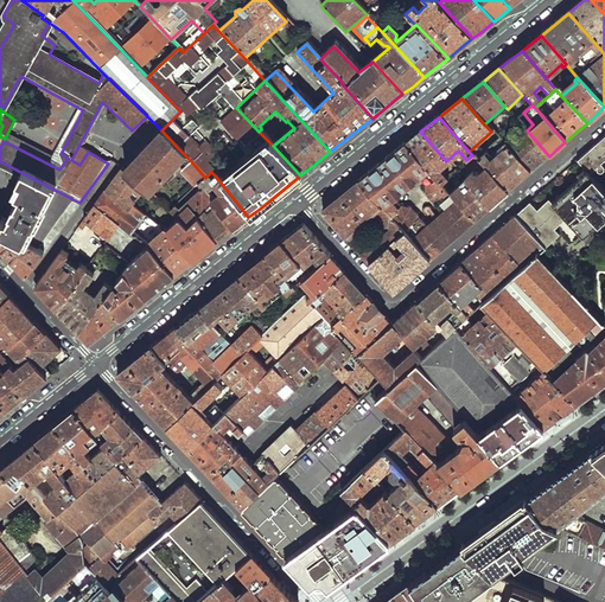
[(515,130),(520,136),(507,148),(528,174),(539,165),(549,157),(527,130),(522,125),(515,130)]
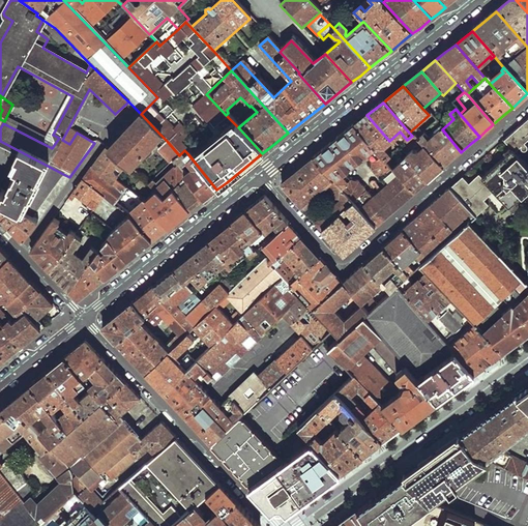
[(124,166),(126,168),(137,157),(143,163),(149,156),(143,150),(159,134),(142,115),(108,151),(124,166)]
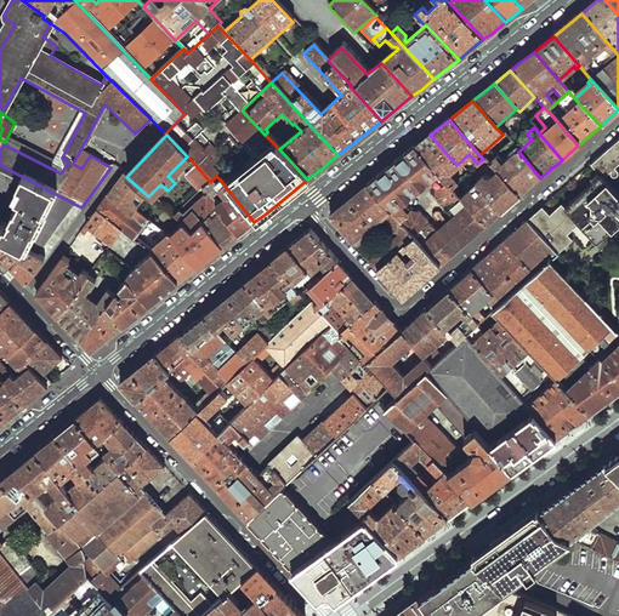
[(449,190),(455,186),(446,175),(456,165),(430,135),(413,149),(449,190)]
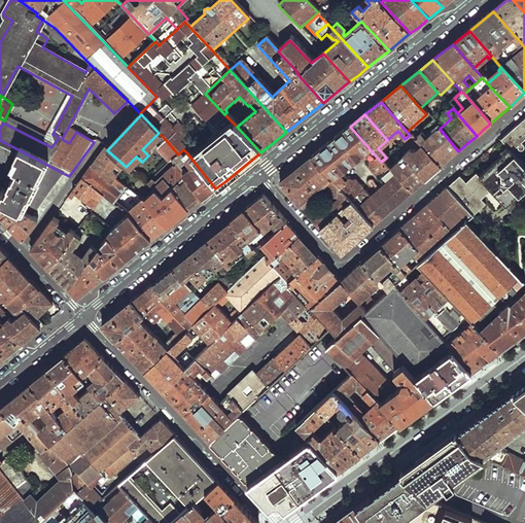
[(524,119),(510,134),(468,170),(446,189),(471,218),(483,207),(479,202),(489,194),(504,210),(524,190),(524,285),(524,286),(524,119)]
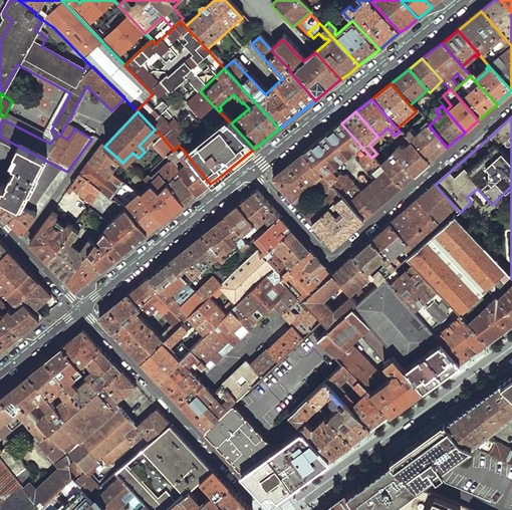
[(422,130),(413,137),(408,132),(404,135),(404,136),(413,145),(429,164),(438,156),(447,148),(429,125),(424,120),(422,118),(417,122),(422,130)]
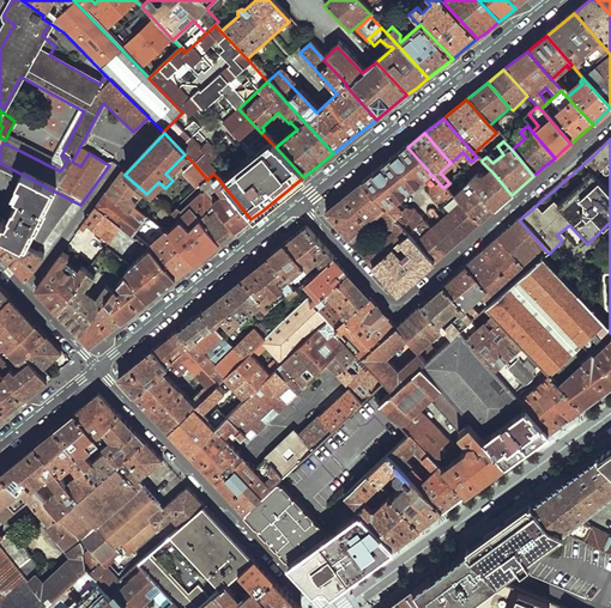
[(443,188),(407,147),(383,166),(361,184),(406,236),(433,265),(477,225),(453,198),(443,188)]
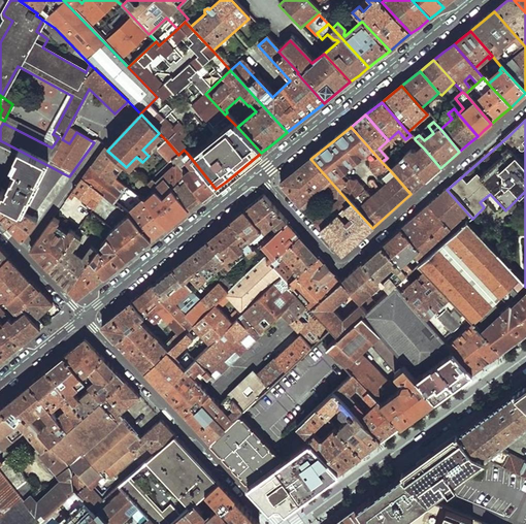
[(0,203),(30,219),(63,173),(0,140),(0,203)]
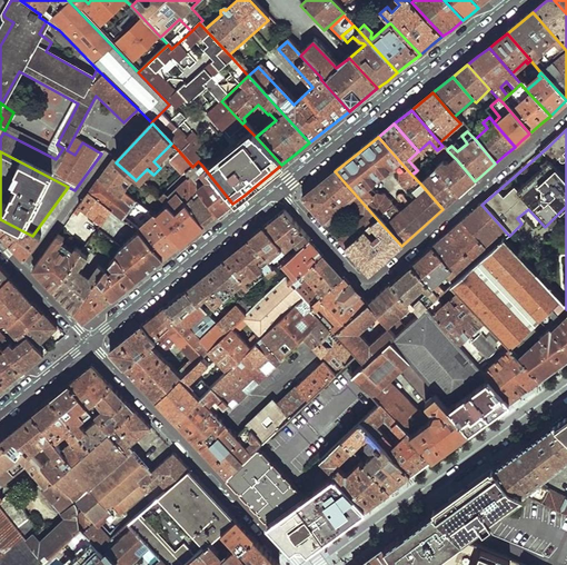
[(192,167),(179,151),(168,162),(181,178),(183,176),(192,167)]
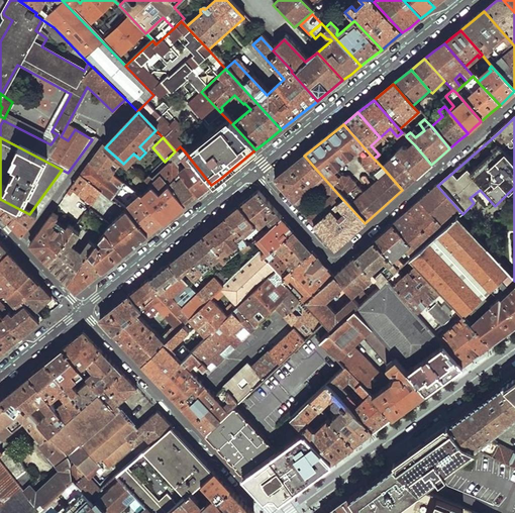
[(108,180),(111,176),(113,172),(108,169),(112,164),(117,167),(121,162),(105,147),(102,144),(95,155),(88,164),(108,180)]
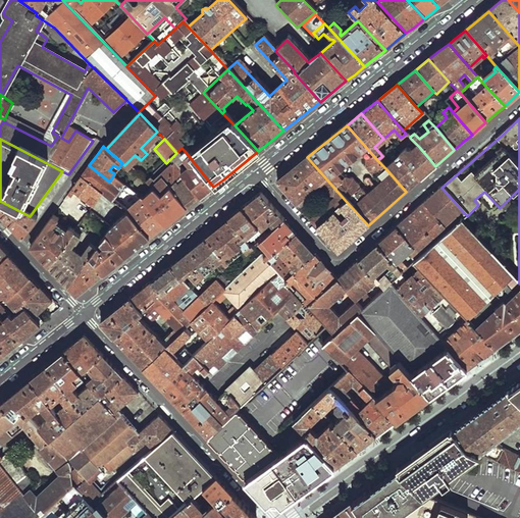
[(435,166),(419,147),(412,153),(403,151),(400,156),(420,179),(427,173),(435,166)]
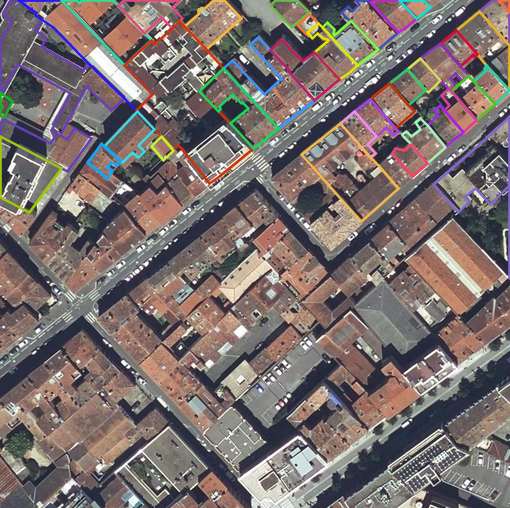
[(156,192),(164,183),(170,177),(174,173),(176,171),(195,194),(202,189),(209,183),(181,148),(176,153),(173,150),(165,158),(169,162),(149,180),(145,176),(142,179),(150,186),(156,192)]
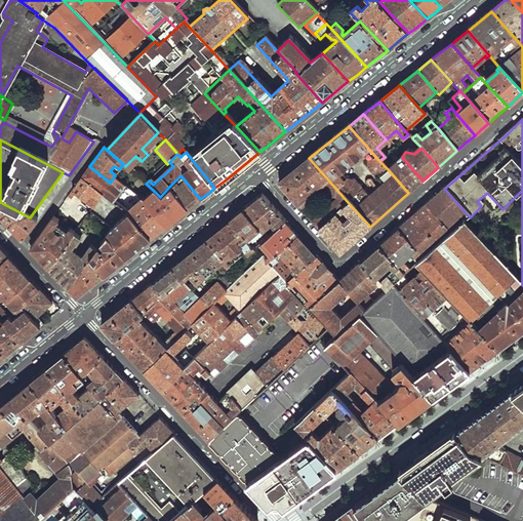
[(415,187),(423,181),(402,157),(388,169),(408,193),(415,187)]
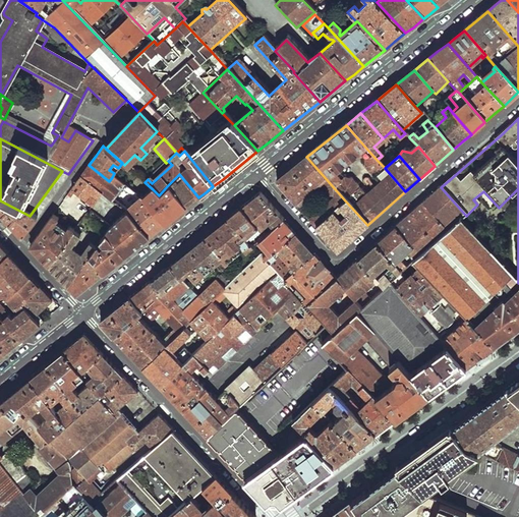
[(276,183),(301,212),(303,209),(301,206),(325,186),(327,188),(325,191),(330,196),(332,195),(335,197),(309,221),(315,227),(345,200),(306,157),(299,162),(283,175),(276,181),(276,183)]
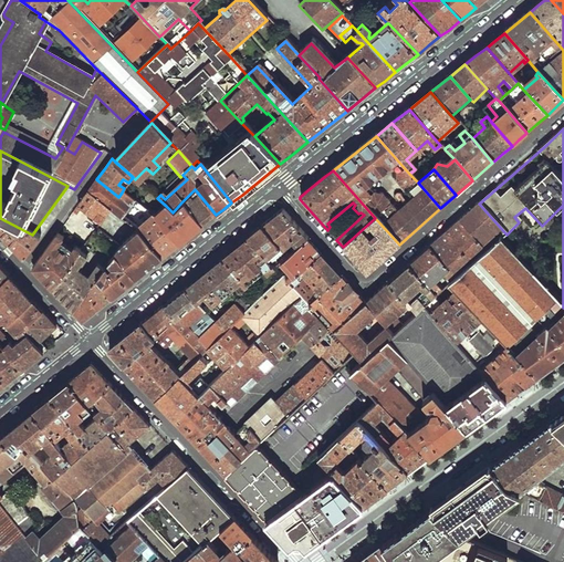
[(134,201),(139,206),(150,193),(146,189),(135,179),(133,177),(128,183),(124,188),(122,193),(134,201)]
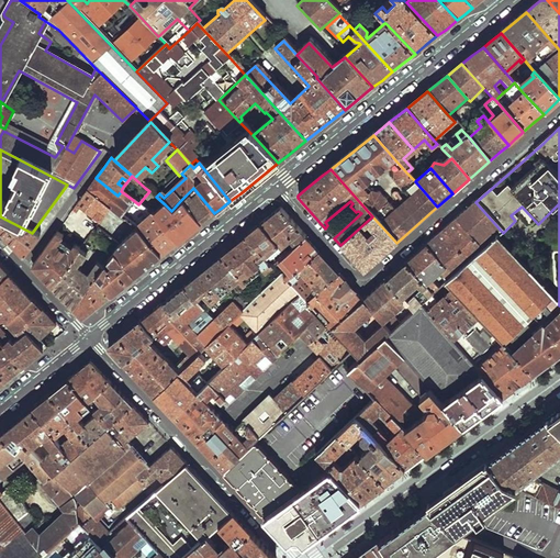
[(119,218),(120,219),(133,200),(121,191),(118,196),(96,178),(90,186),(86,192),(109,210),(103,218),(108,221),(113,213),(119,218)]
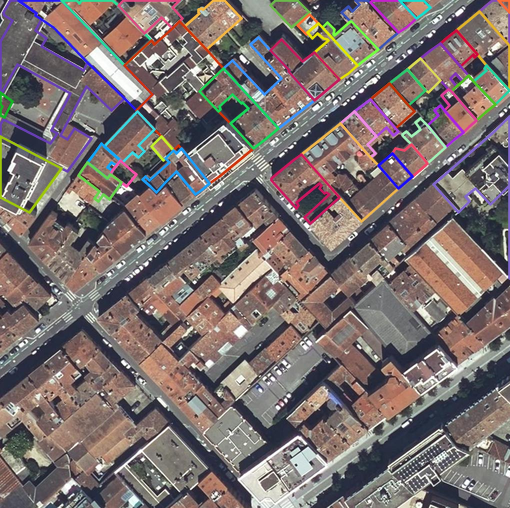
[(142,179),(145,176),(136,167),(132,171),(136,174),(142,179)]
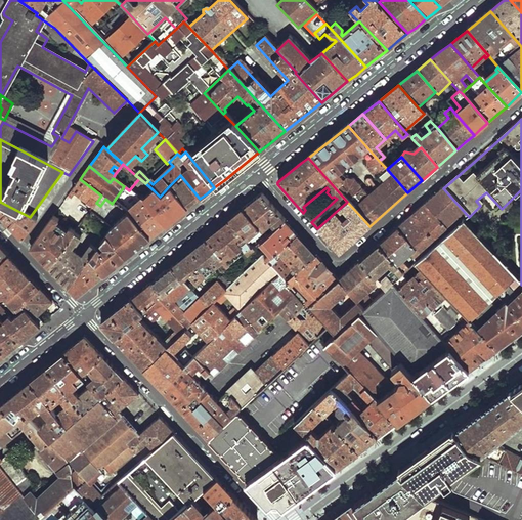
[(193,205),(200,199),(180,175),(178,177),(181,181),(177,184),(174,181),(168,187),(186,210),(193,205)]
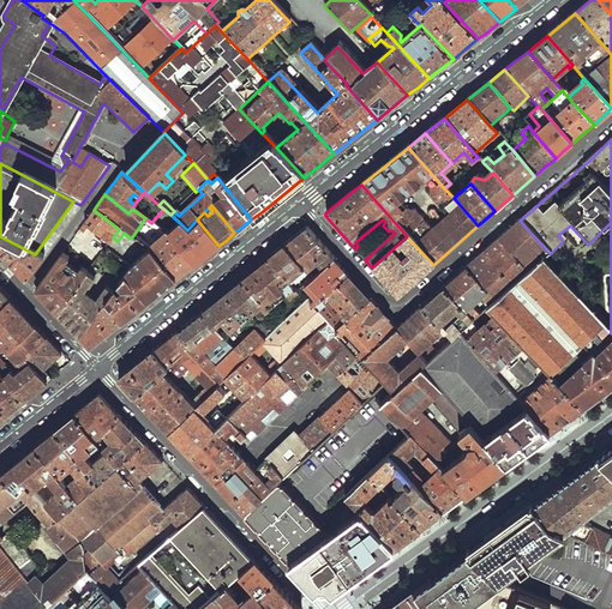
[(88,218),(82,225),(85,229),(107,246),(113,237),(119,229),(94,210),(88,218)]
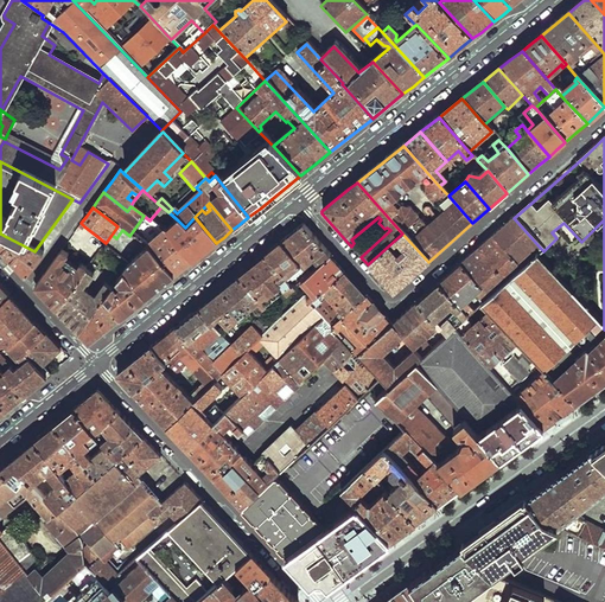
[(204,253),(216,243),(195,217),(185,228),(178,221),(164,232),(191,263),(204,253)]
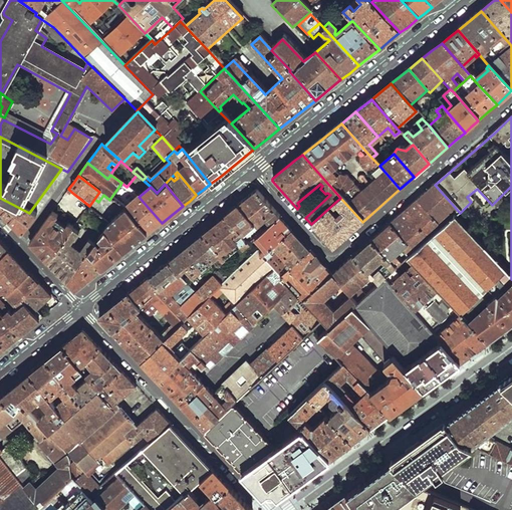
[(439,227),(441,230),(436,235),(419,249),(414,254),(406,261),(486,345),(496,338),(511,326),(511,325),(511,279),(456,217),(460,213),(435,185),(425,193),(416,201),(435,223),(439,227)]
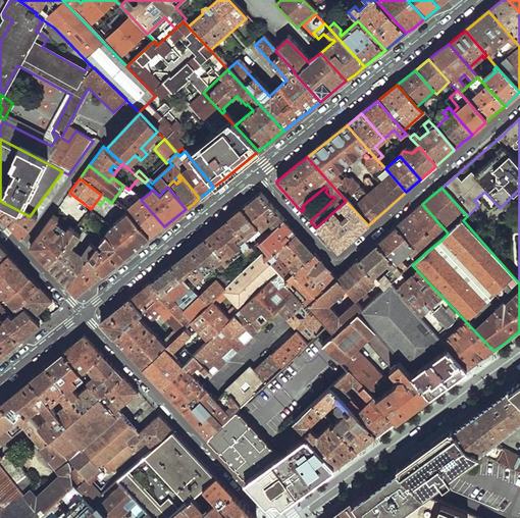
[(248,204),(240,210),(260,234),(269,225),(273,229),(282,222),(260,196),(257,197),(248,204)]
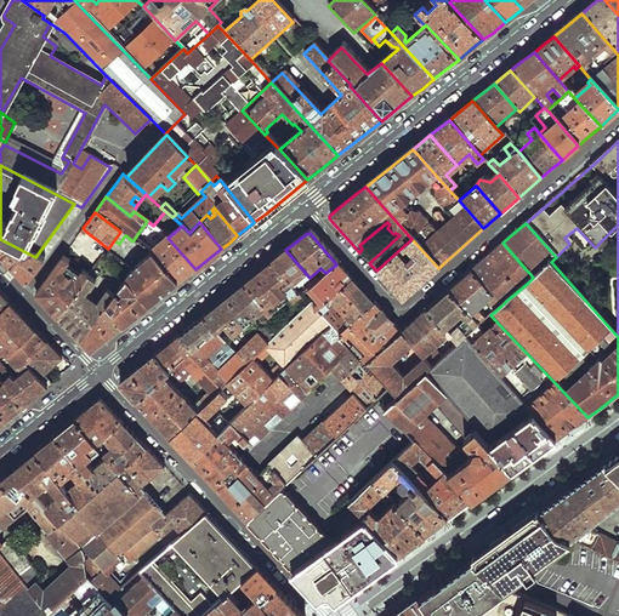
[(168,238),(166,237),(148,254),(176,284),(186,277),(196,269),(168,238)]
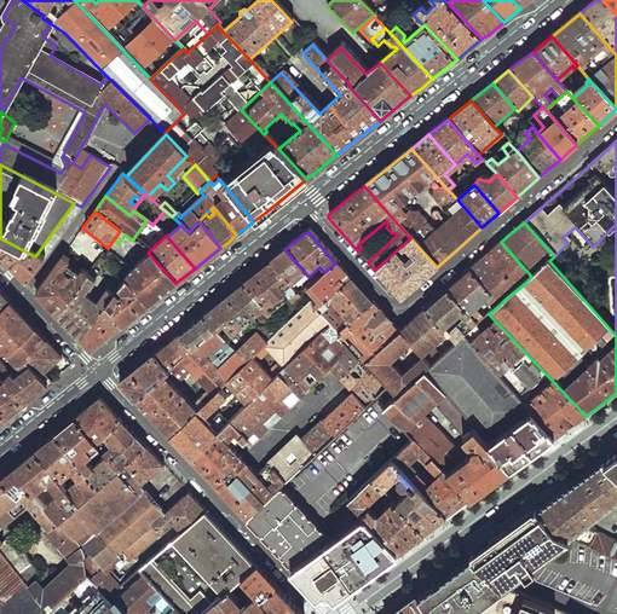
[(26,284),(42,260),(35,256),(0,238),(0,258),(13,273),(24,284),(26,284)]
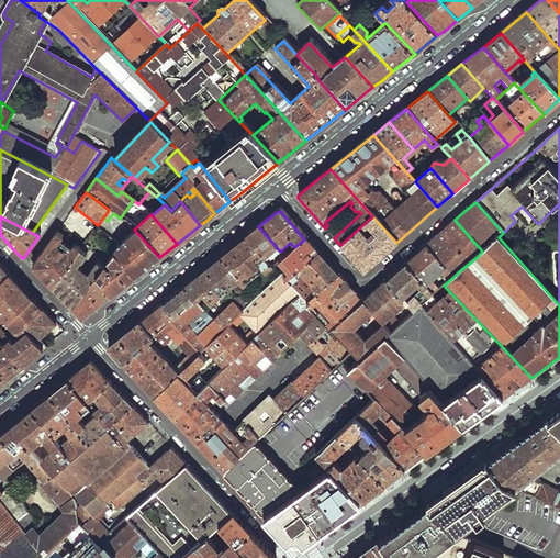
[(362,270),(365,271),(396,243),(372,216),(340,245),(353,258),(362,270)]
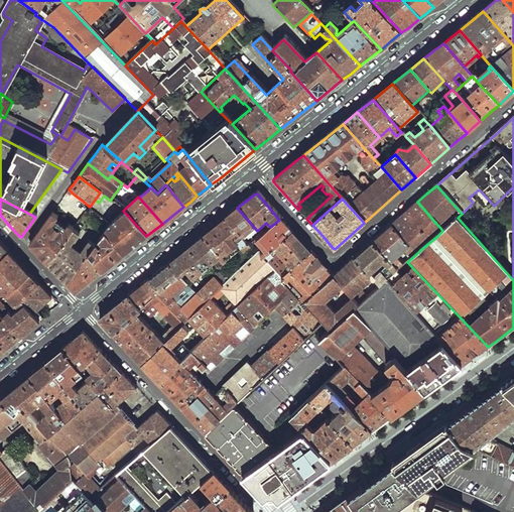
[(141,240),(146,236),(123,211),(110,201),(109,200),(104,206),(115,214),(117,215),(119,216),(107,227),(102,233),(123,255),(129,250),(141,240)]
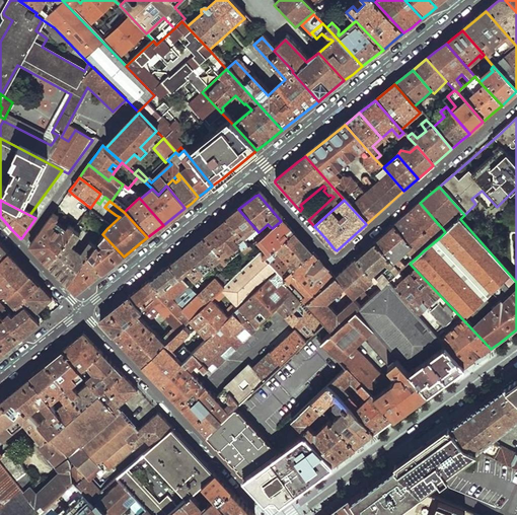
[(405,216),(392,227),(410,248),(418,256),(423,251),(417,245),(439,225),(420,203),(405,216)]
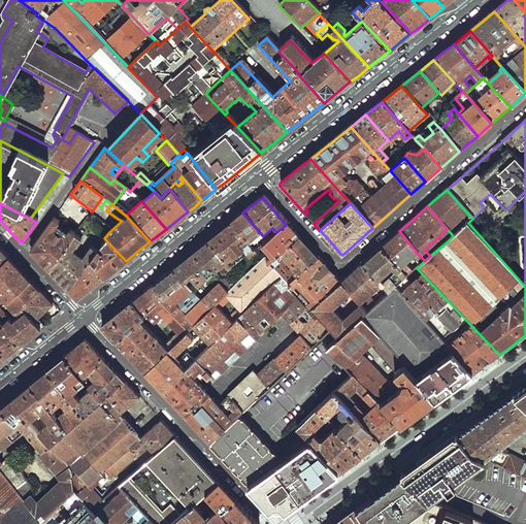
[(236,218),(230,223),(252,246),(263,236),(242,213),(236,218)]
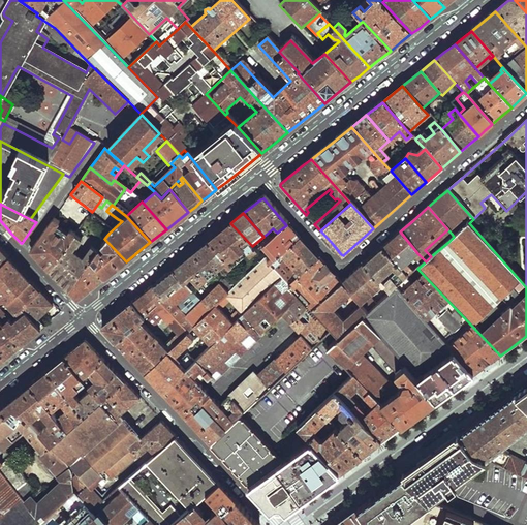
[(48,271),(73,237),(68,233),(66,235),(63,240),(52,230),(57,224),(52,220),(30,250),(29,252),(38,261),(48,271)]
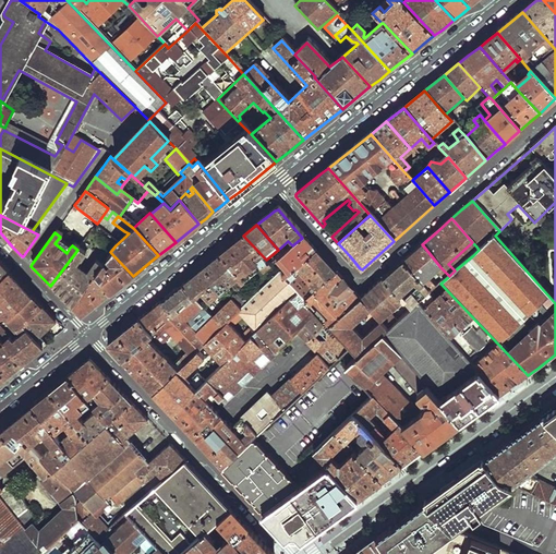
[(230,247),(218,256),(238,278),(237,280),(240,285),(260,268),(263,272),(270,266),(266,260),(243,236),(230,247)]
